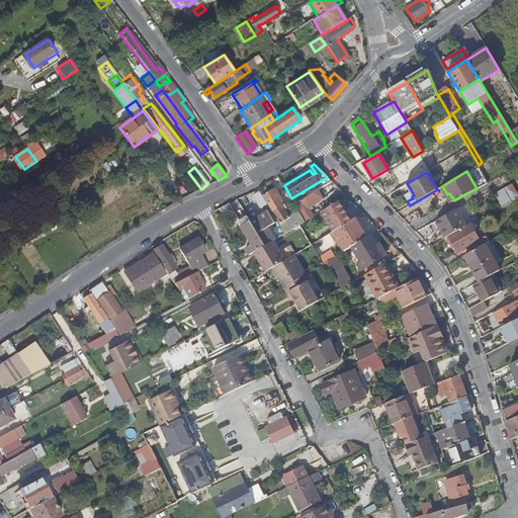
[(498,190),(504,204),(517,197),(517,189),(514,182),(498,190)]
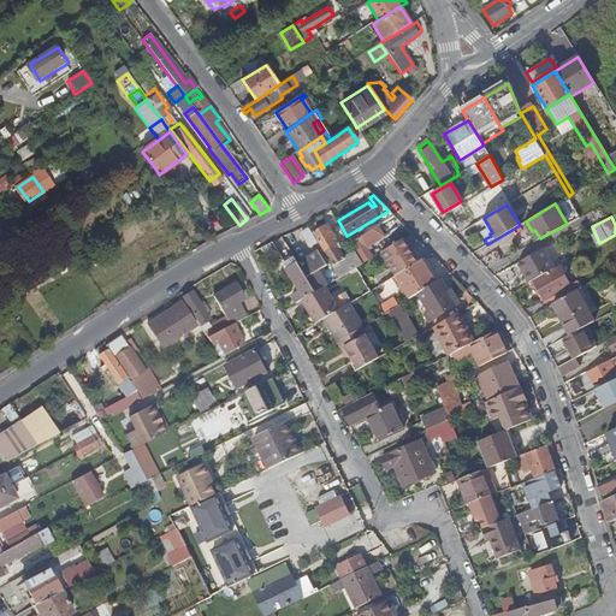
[(481,220),(490,234),(492,232),(484,218),(481,220)]
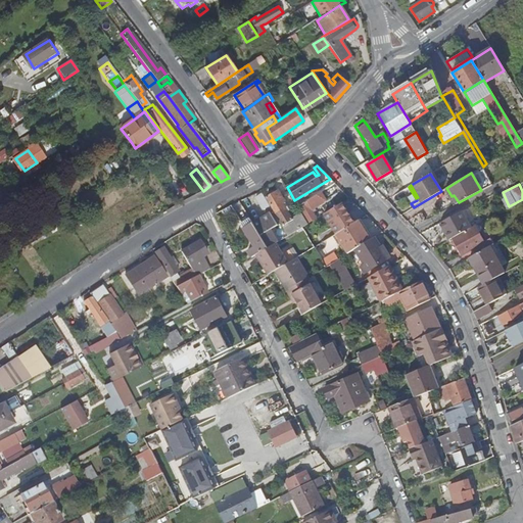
[(278,190),(267,197),(282,224),(281,225),(287,236),(301,228),(307,224),(301,212),(291,219),(285,208),(287,206),(278,190)]
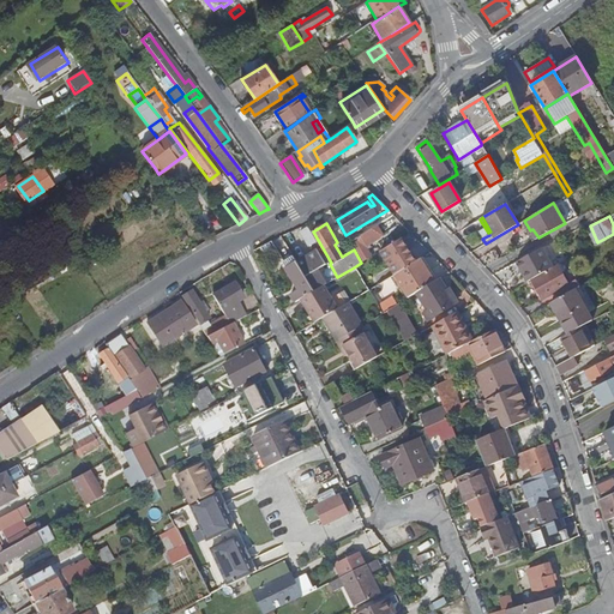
[(317,241),(308,227),(300,232),(308,246),(317,241)]
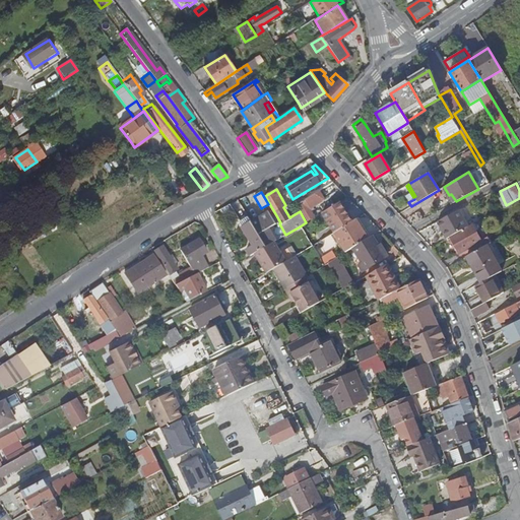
[(321,201),(316,193),(297,204),(306,220),(310,218),(307,213),(305,210),(309,208),(321,201)]
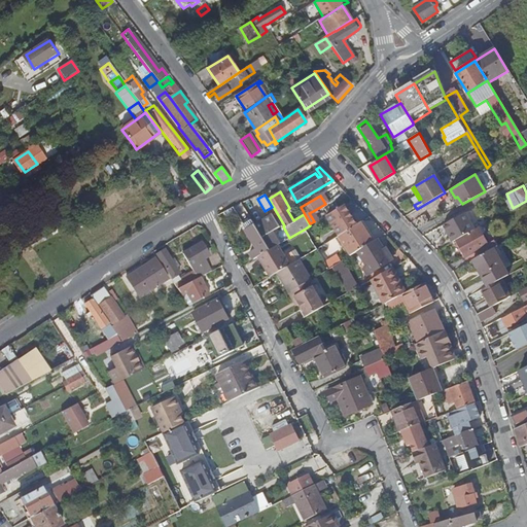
[(338,236),(355,224),(351,217),(350,218),(347,213),(348,212),(344,205),(325,216),(338,236)]
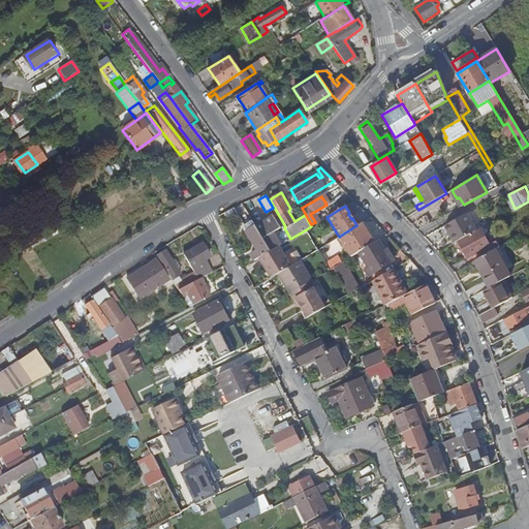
[(445,226),(455,243),(476,230),(467,214),(445,226)]
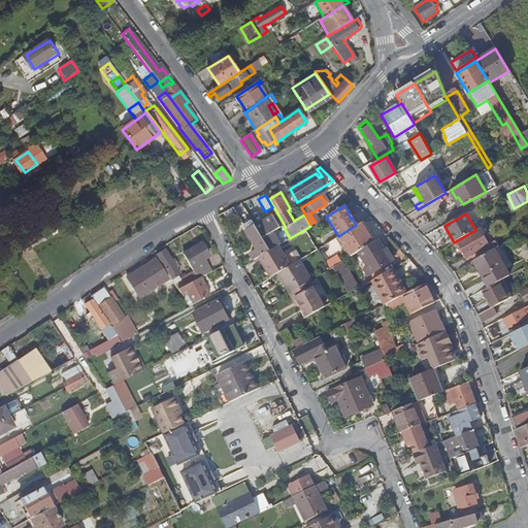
[(273,217),(256,226),(270,251),(278,245),(279,244),(272,232),(281,227),(273,217)]
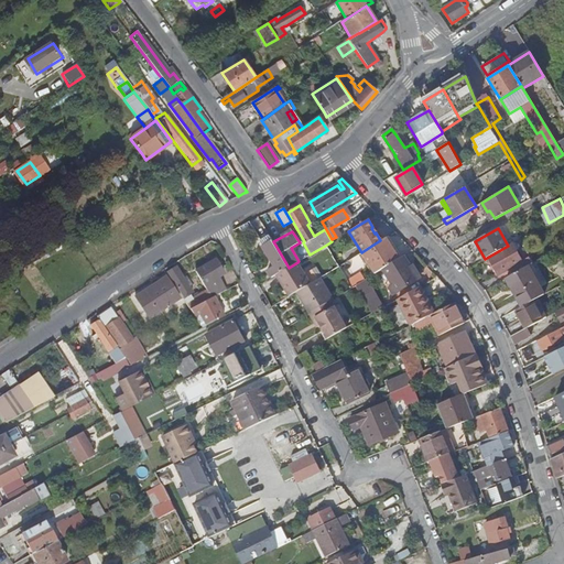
[(275,275),(289,268),(269,235),(259,239),(275,266),(268,271),(272,278),(275,275)]
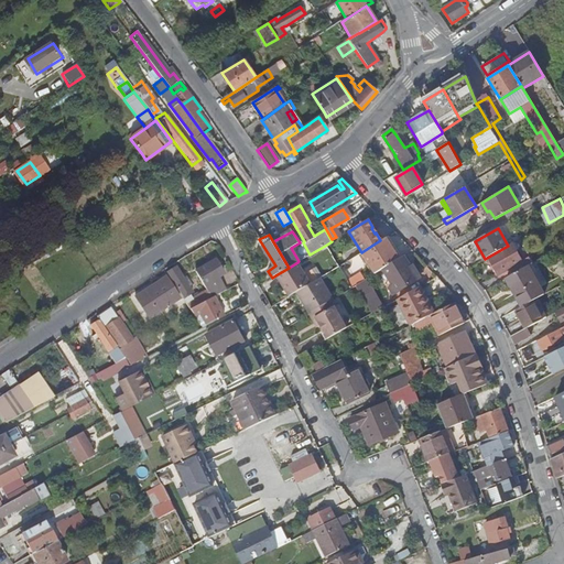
[(382,269),(398,259),(386,237),(380,240),(361,252),(375,273),(382,269)]
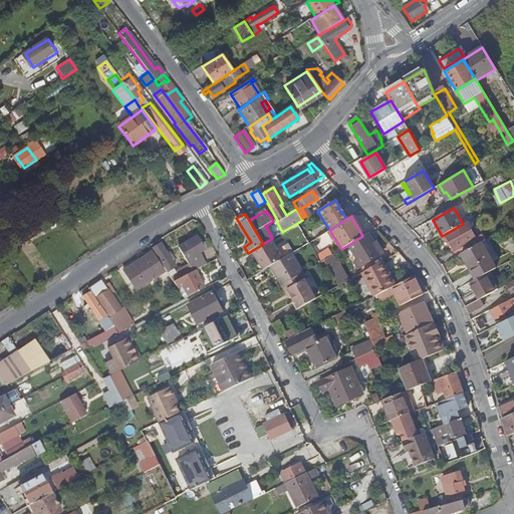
[(454,252),(476,239),(466,222),(463,224),(444,235),(454,252)]
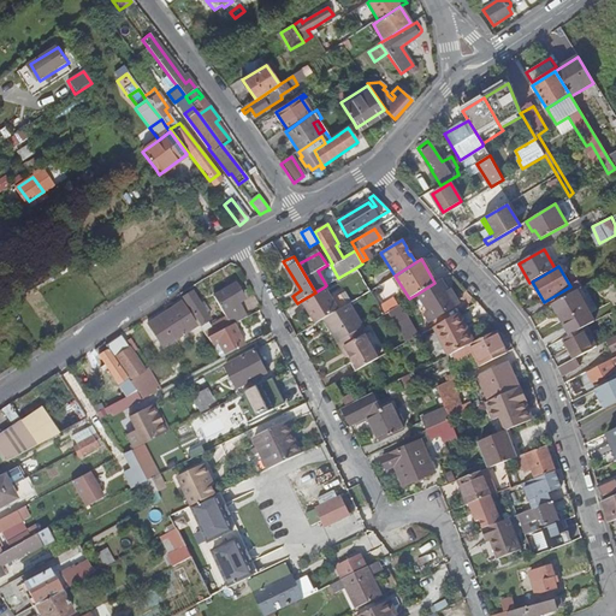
[(395,277),(377,288),(384,300),(402,290),(395,277)]
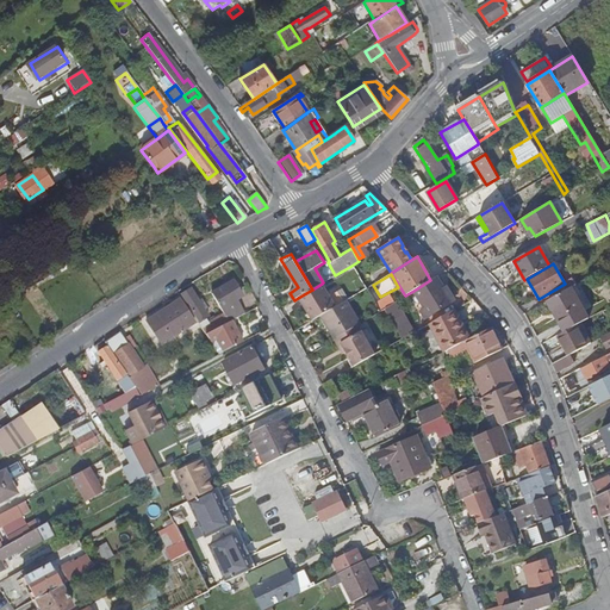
[(429,316),(450,303),(435,278),(430,280),(414,291),(429,316)]
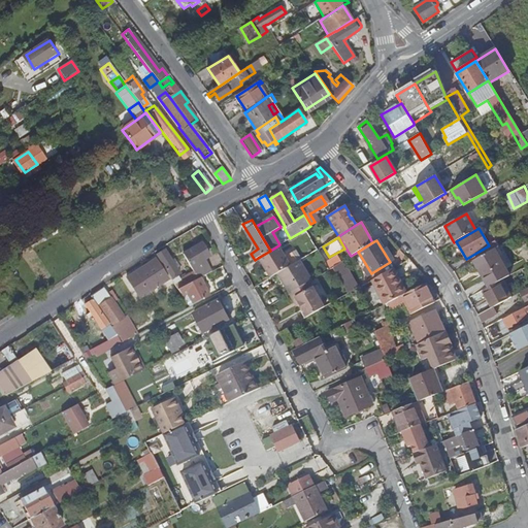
[(194,272),(199,279),(200,278),(211,273),(204,260),(209,257),(202,244),(195,249),(198,253),(187,261),(193,271),(194,272)]
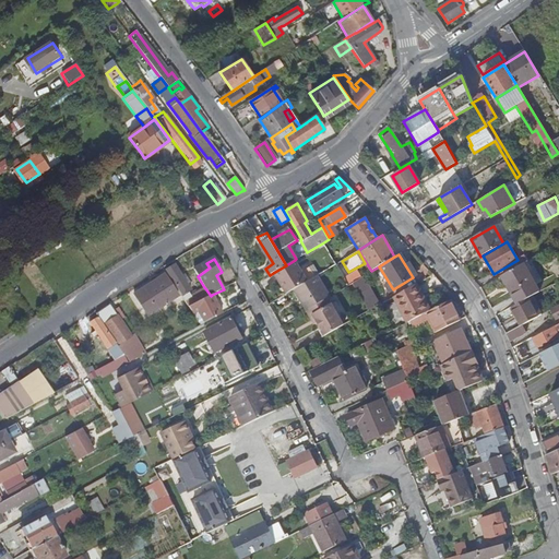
[(293,289),(307,281),(301,272),(295,260),(286,265),(273,273),(282,286),(285,284),(289,292),(293,289)]
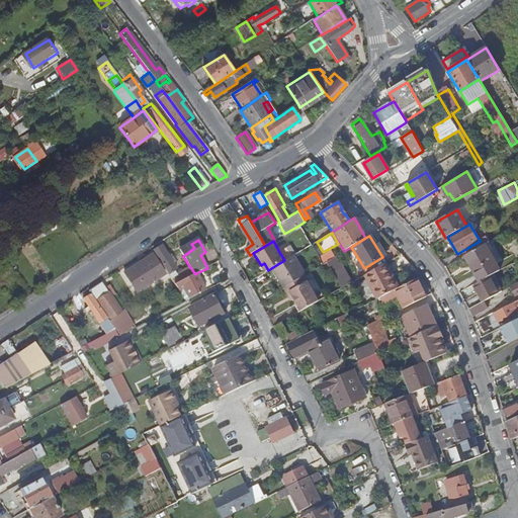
[(472,268),(493,257),(485,244),(464,255),(468,264),(470,263),(472,268)]
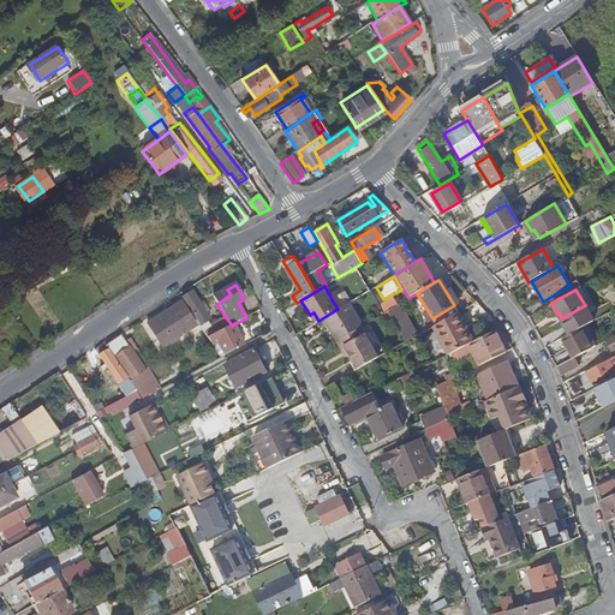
[(192,292),(183,299),(201,327),(199,327),(203,330),(208,339),(214,335),(232,326),(226,317),(225,316),(210,326),(208,322),(210,320),(207,314),(202,308),(192,292)]
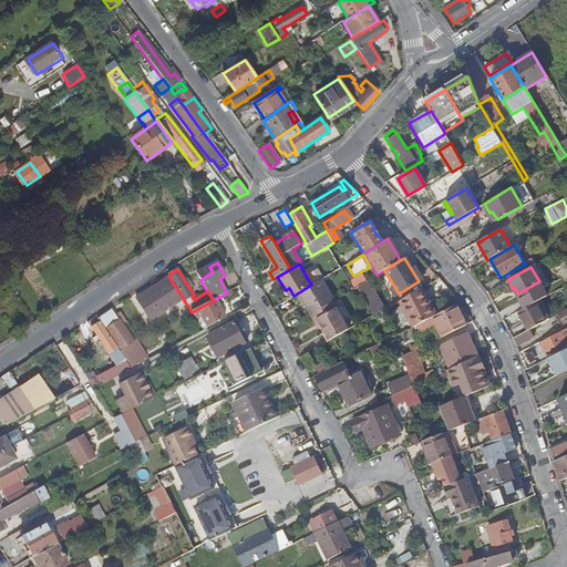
[(311,285),(321,279),(322,278),(317,269),(306,276),(311,285)]
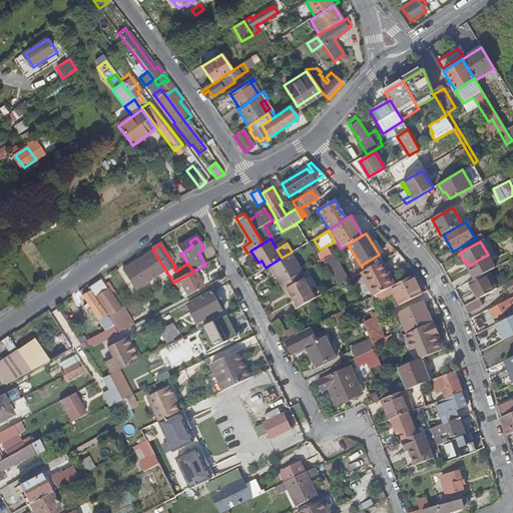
[(140,260),(123,271),(136,291),(152,281),(154,283),(157,281),(155,279),(164,273),(150,252),(143,258),(142,254),(138,258),(140,260)]
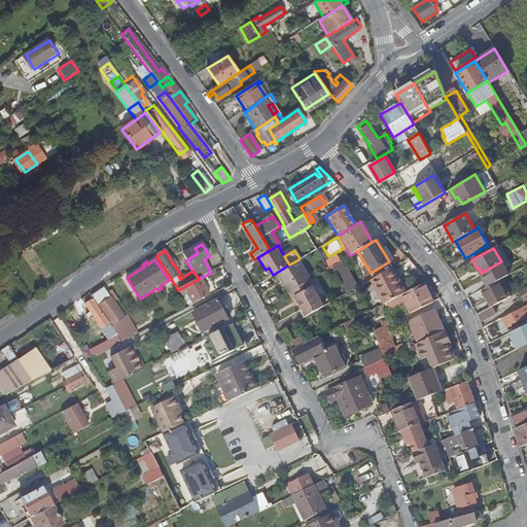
[(288,292),(309,280),(310,280),(299,259),(289,265),(276,273),(288,292)]
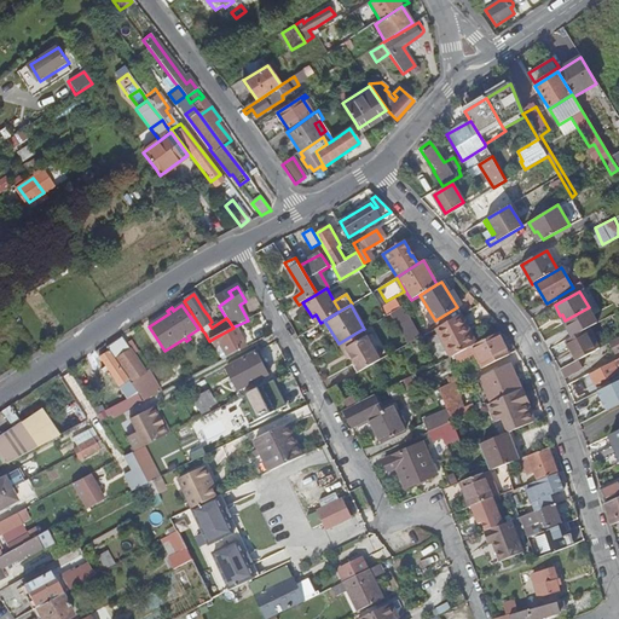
[(406,345),(416,339),(418,337),(400,306),(389,313),(406,345)]
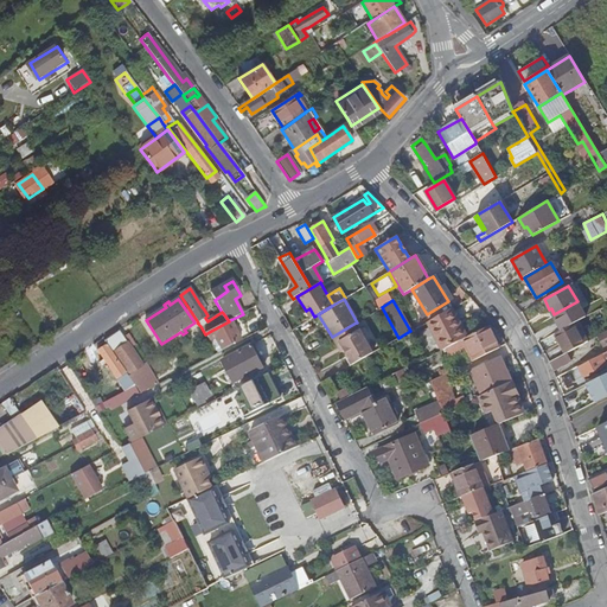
[(561,331),(586,317),(577,301),(554,314),(557,321),(556,321),(561,331)]
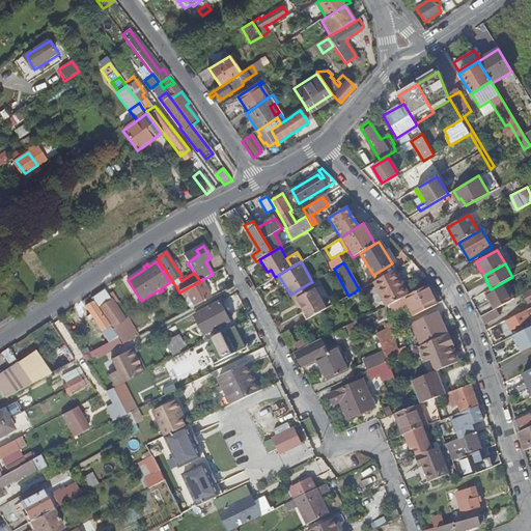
[(399,285),(402,284),(394,269),(392,271),(399,285)]
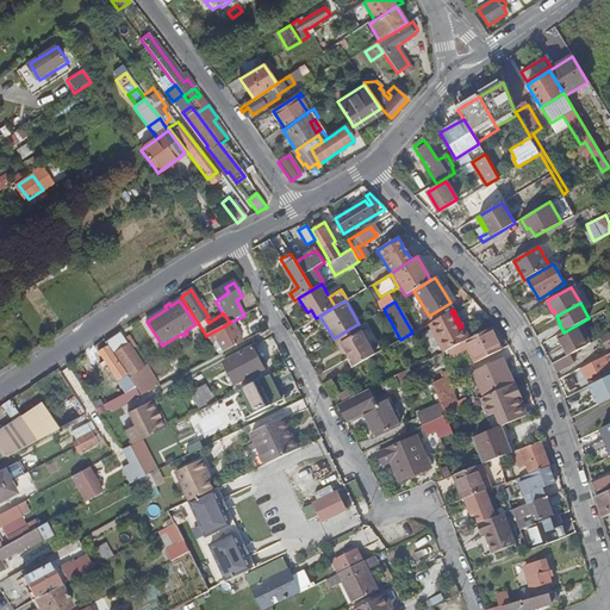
[(446,350),(466,340),(468,338),(462,327),(459,328),(450,311),(431,322),(446,350)]
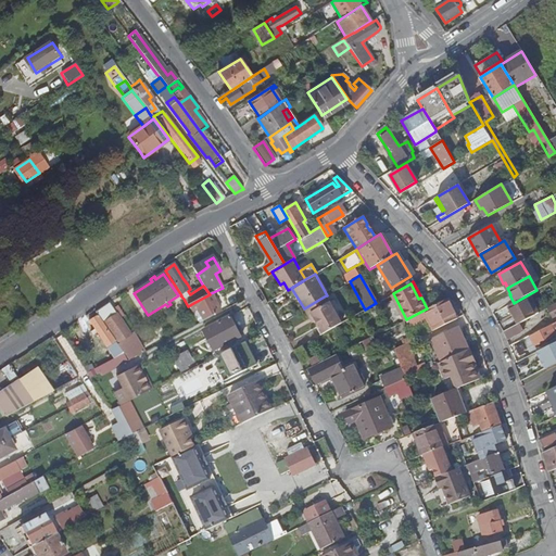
[(216,315),(222,313),(211,293),(210,294),(193,303),(204,319),(215,313),(216,315)]
